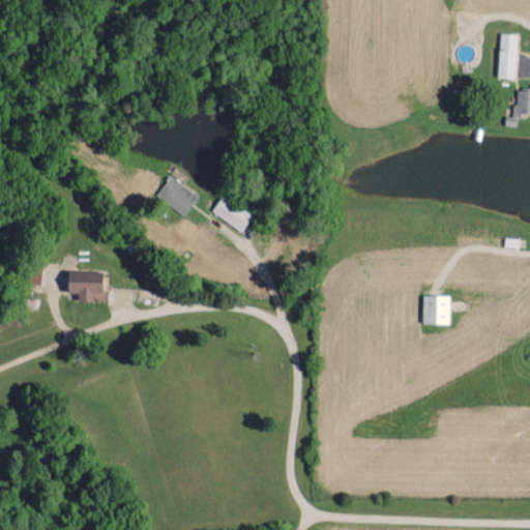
[(516,33),(498,33),(497,78),(513,78),(516,33)]
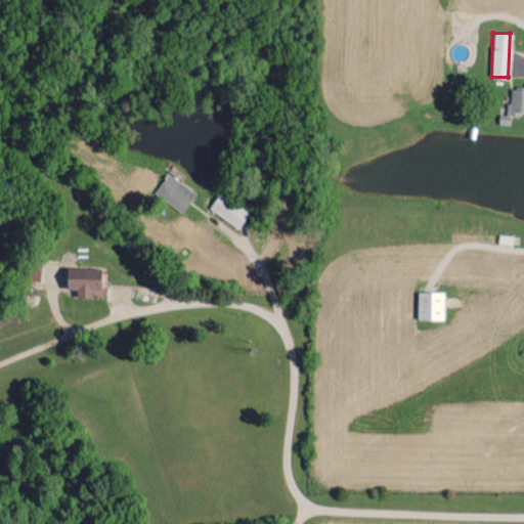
[(181,212),(194,193),(166,173),(153,192),(181,212)]
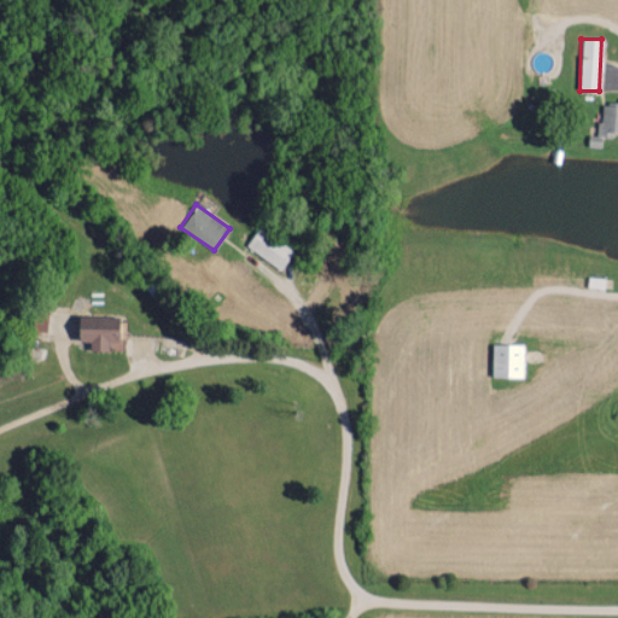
[(245,245),(279,270),(293,251),(258,226),(245,245)]
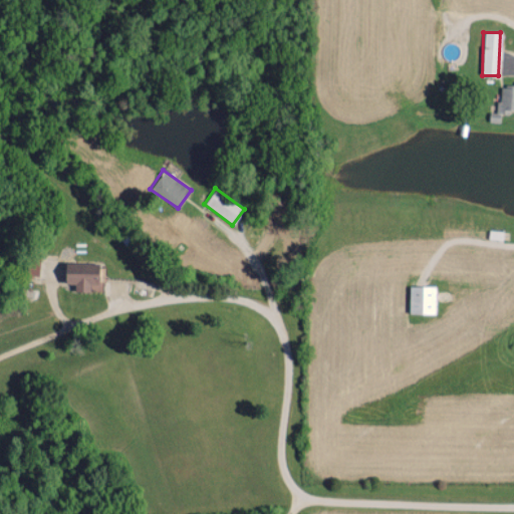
[(89,291),(89,284),(97,284),(98,263),(65,262),(64,283),(74,284),(74,291),(89,291)]
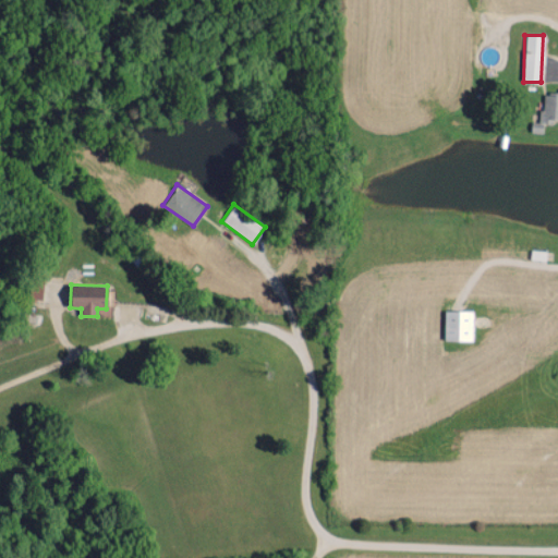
[(472,311),(444,311),(444,340),(472,341),(472,311)]
